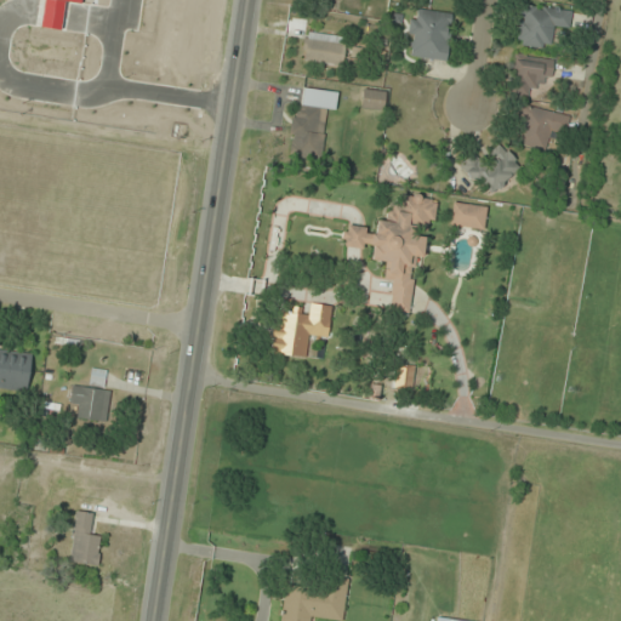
[(517,45),(551,51),(554,28),(570,29),(573,13),(523,5),(517,45)]
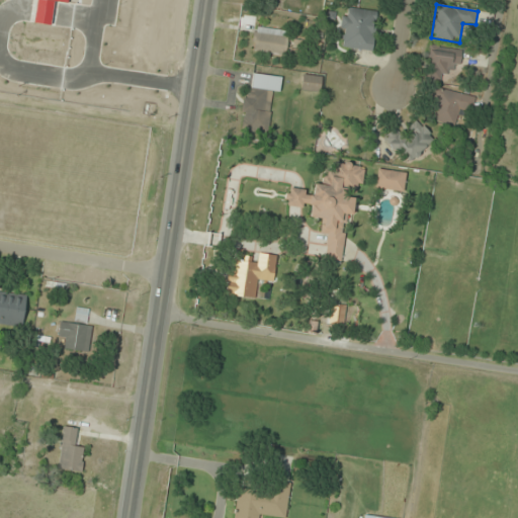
[(373,52),(377,12),(347,8),(347,17),(343,17),(340,48),(373,52)]
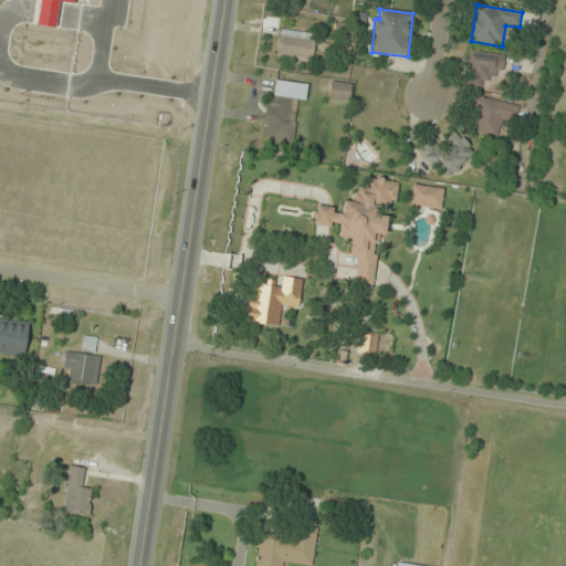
[(328,44),(317,43),(318,35),(280,30),(276,56),(314,61),(315,52),(327,53),(328,44)]
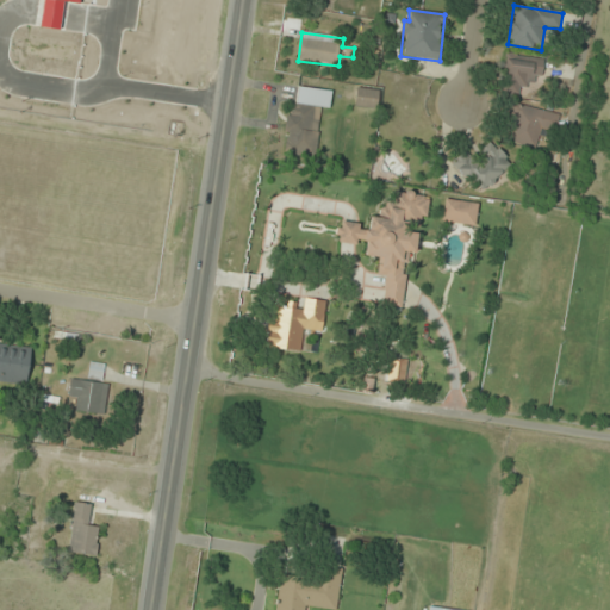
[(542,60),(504,60),(504,95),(524,95),(524,83),(542,83),(542,60)]
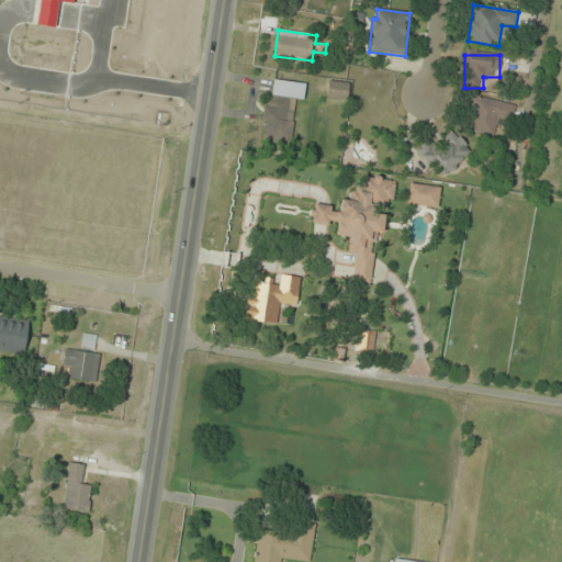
[(349,83),(329,81),(327,98),(347,100),(349,83)]
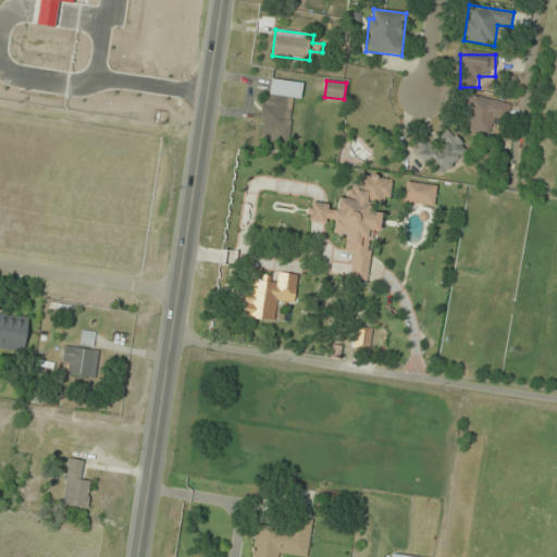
[(259,141),(289,145),(294,98),(263,95),(259,141)]
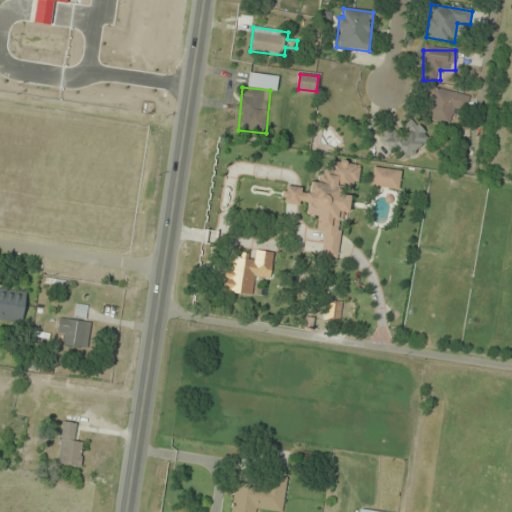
[(466,112),(470,96),(431,87),(424,119),(450,125),(454,109),(466,112)]
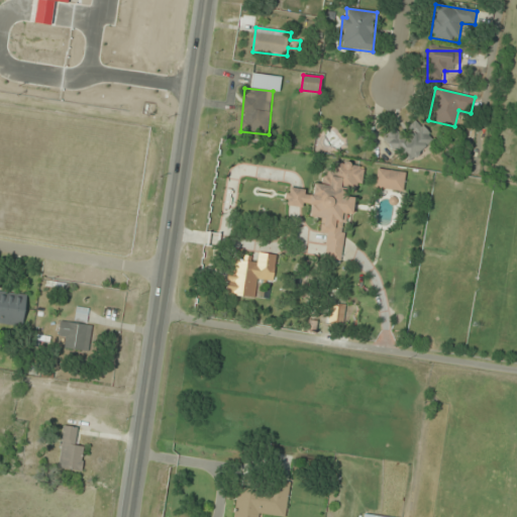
[(433,137),(416,122),(404,136),(394,128),(383,140),(411,164),(433,137)]
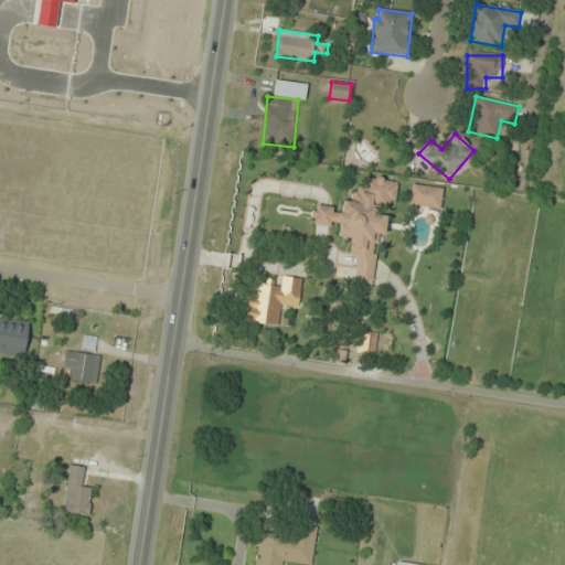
[(370,286),(381,234),(384,234),(388,213),(391,213),(397,183),(368,177),(364,189),(356,187),(352,202),(343,200),(341,211),(316,205),(311,222),(339,228),(338,236),(352,240),(349,254),(359,256),(353,281),(370,286)]
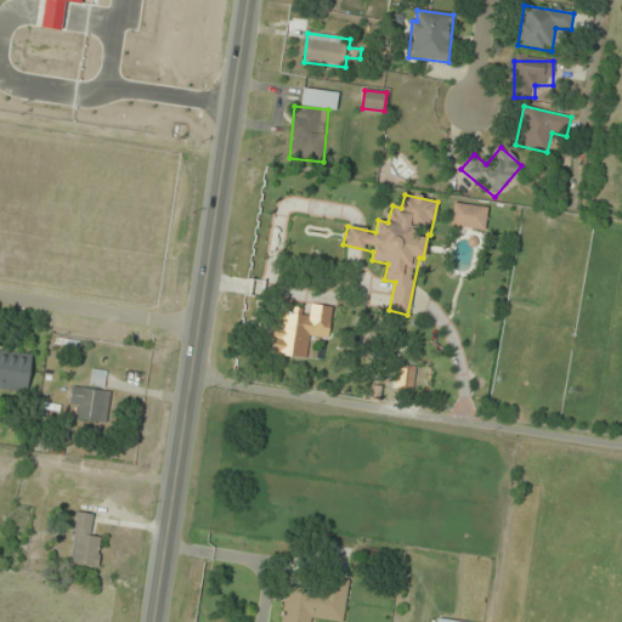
[(451,226),(485,230),(487,208),(454,203),(451,226)]
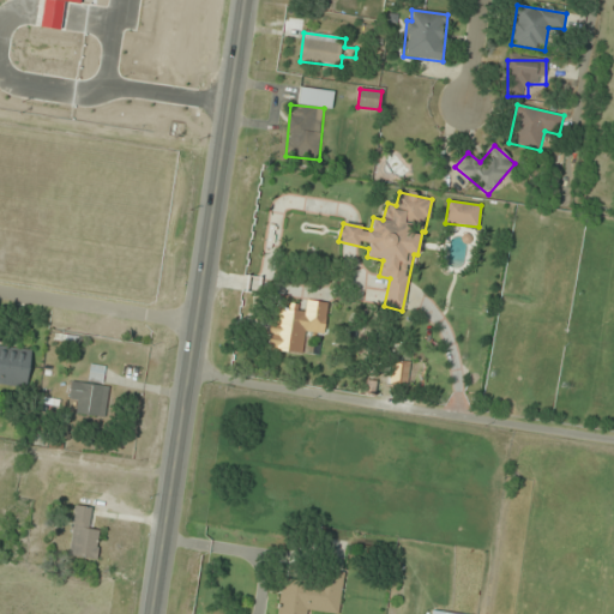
[(327,304),(306,302),(306,311),(278,311),(277,324),(270,324),(270,351),(305,353),(305,333),(326,335),(327,304)]
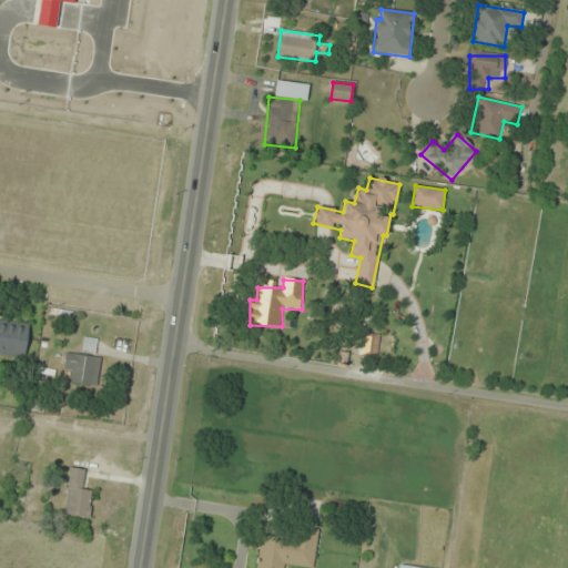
[(114,317),(117,306),(91,302),(89,312),(114,317)]
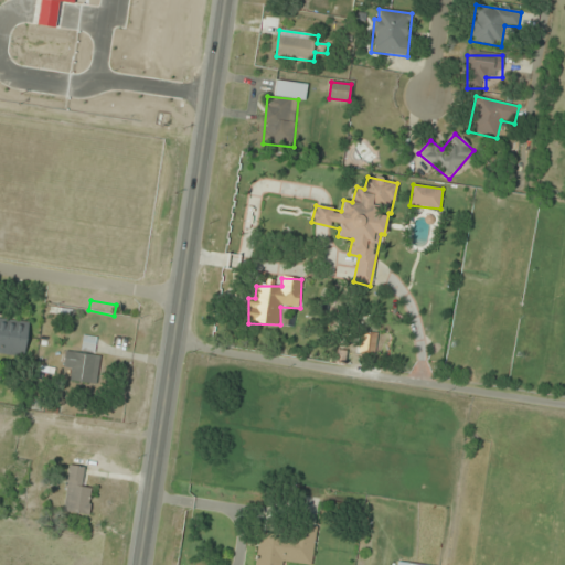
[(0,353),(25,358),(30,322),(0,318),(0,353)]
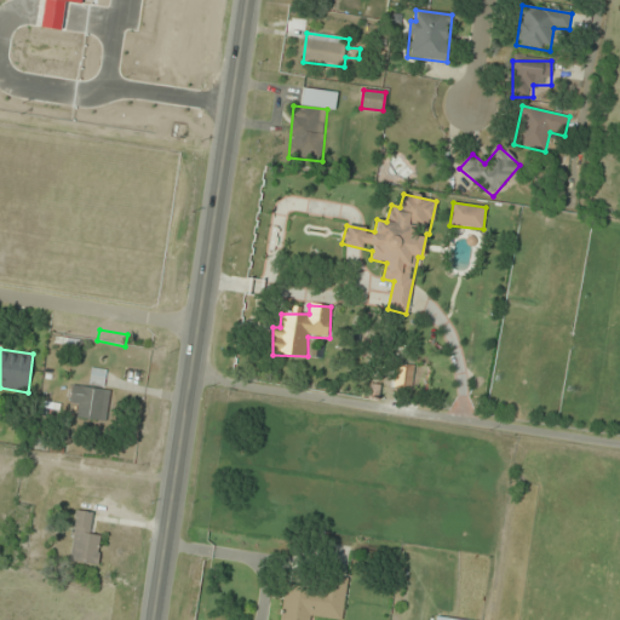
[(112,389),(104,388),(107,371),(91,368),(87,388),(72,385),(69,405),(80,406),(79,418),(107,423),(112,389)]
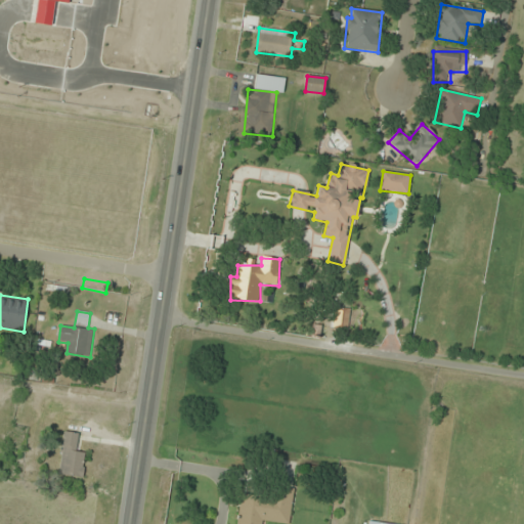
[(59,475),(82,477),(85,452),(76,451),(79,434),(64,432),(59,475)]
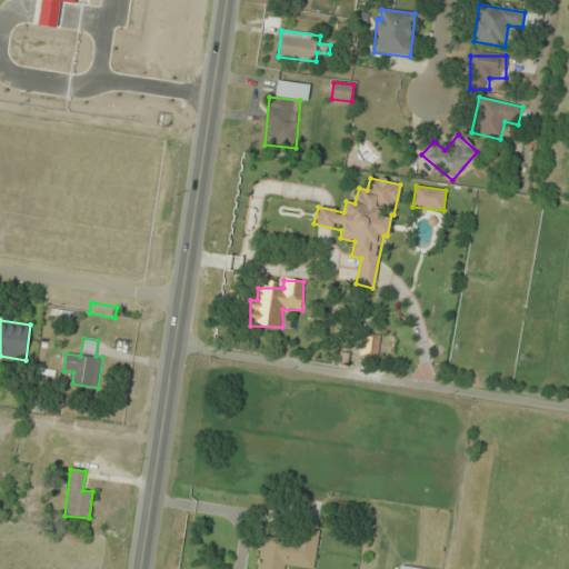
[(257,568),(285,568),(286,566),(315,568),(319,530),(298,528),(297,538),(261,535),(257,568)]
